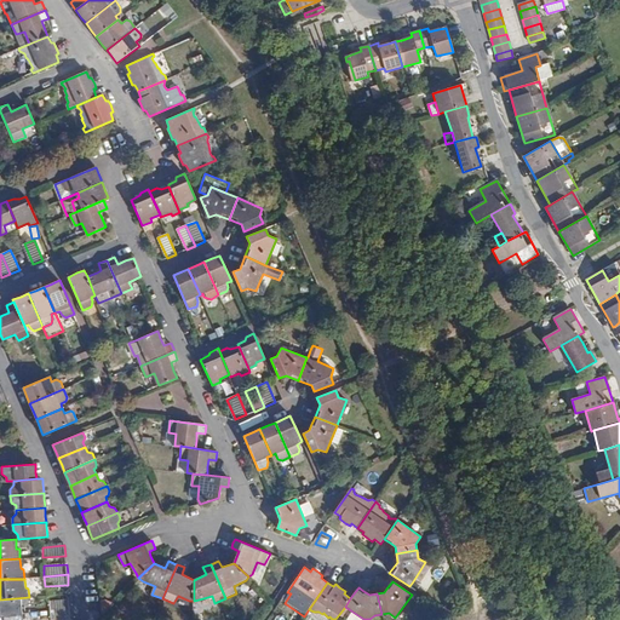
[(0,614),(26,613),(26,607),(29,604),(29,597),(0,600),(0,614)]
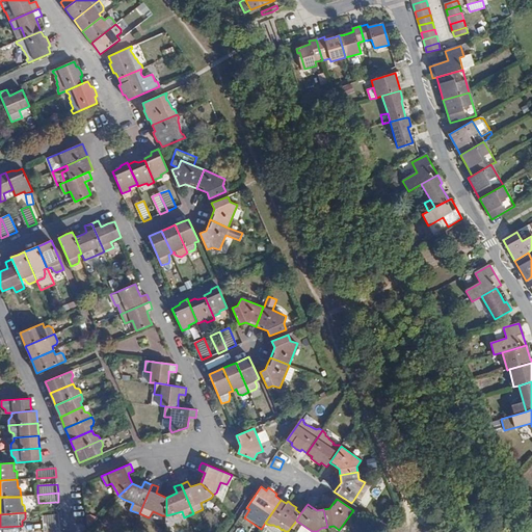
[(43,515),(44,524),(60,523),(59,514),(43,515)]
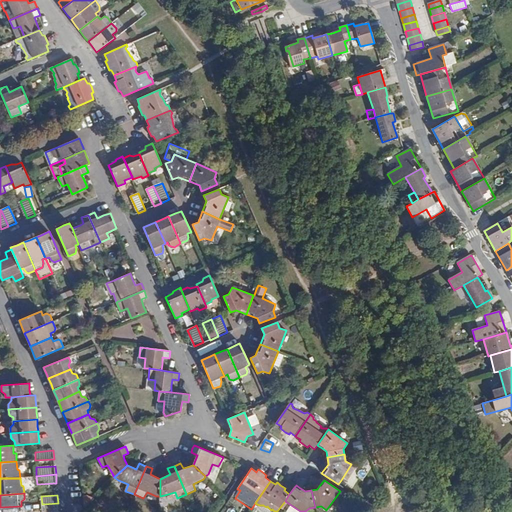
[(84,496),(85,507),(93,499),(90,496),(87,495),(84,496)]
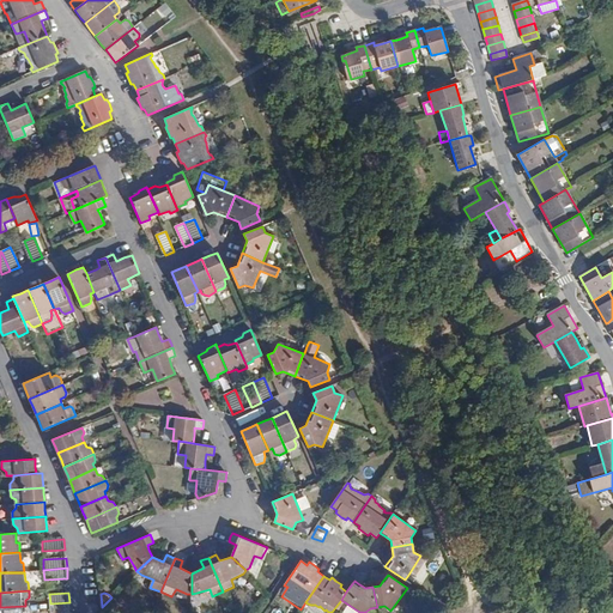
[(70,602),(50,604),(50,612),(71,612),(70,602)]
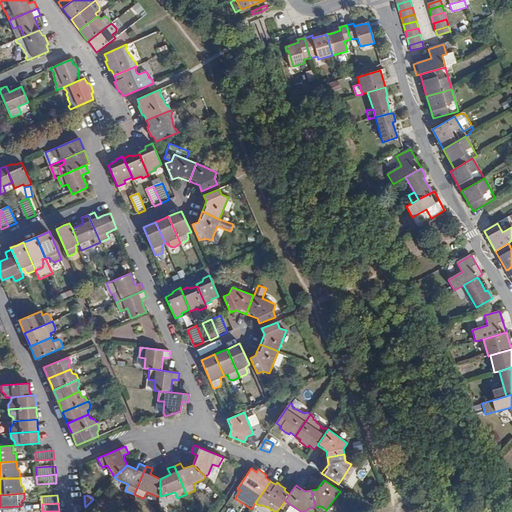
All buildings are outlined.
